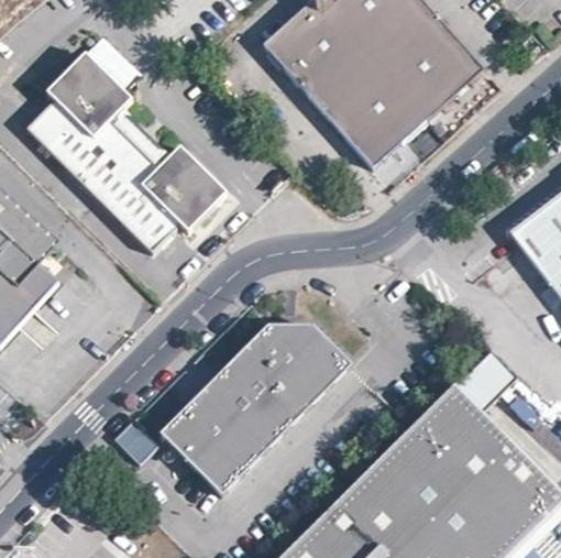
[(367,166),(480,68),(418,0),(308,0),(260,44),(367,166)]
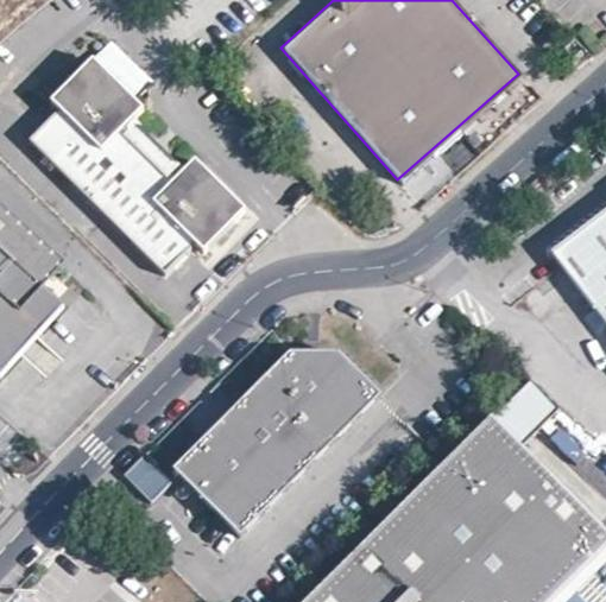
[(144,76),(118,51),(103,67),(127,90),(144,76)]
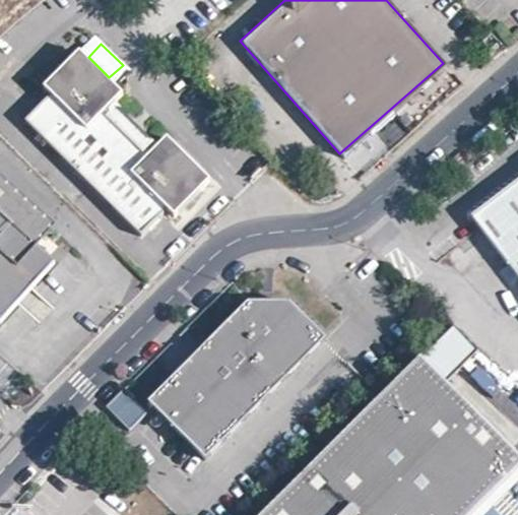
[(166,133),(147,150),(104,107),(121,89),(109,77),(88,57),(78,47),(42,82),(49,89),(23,116),(138,232),(165,205),(172,212),(208,177),(166,133)]
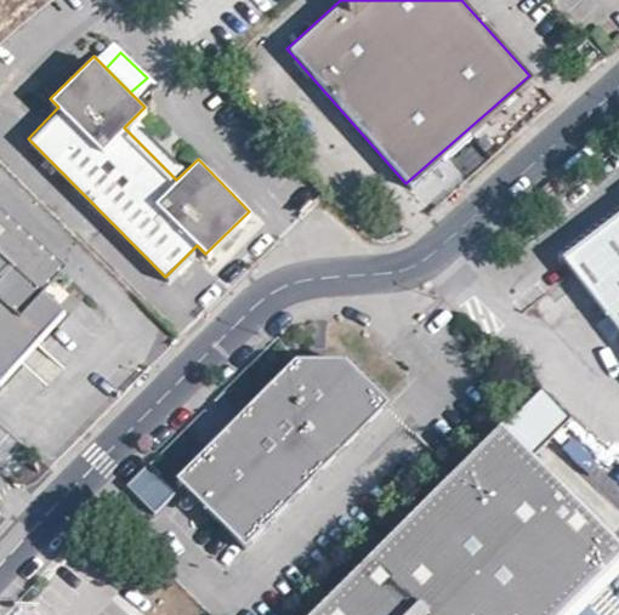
[(618,206),(561,251),(568,260),(618,328),(618,206)]
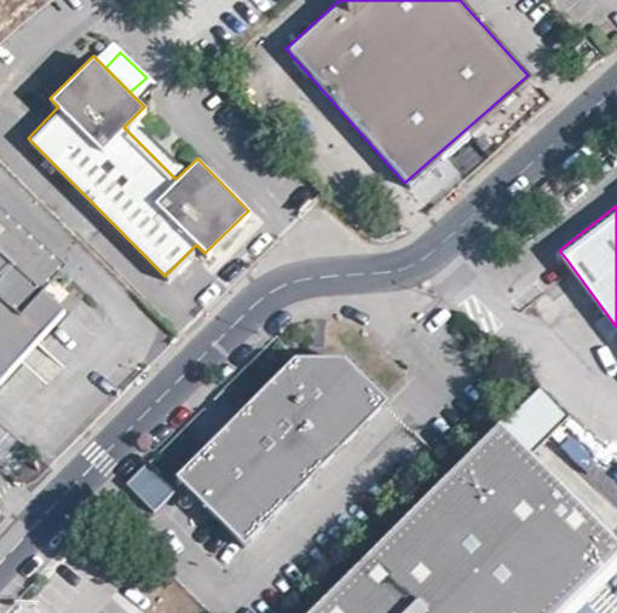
[(38,287),(59,262),(0,209),(0,377),(62,308),(38,287)]
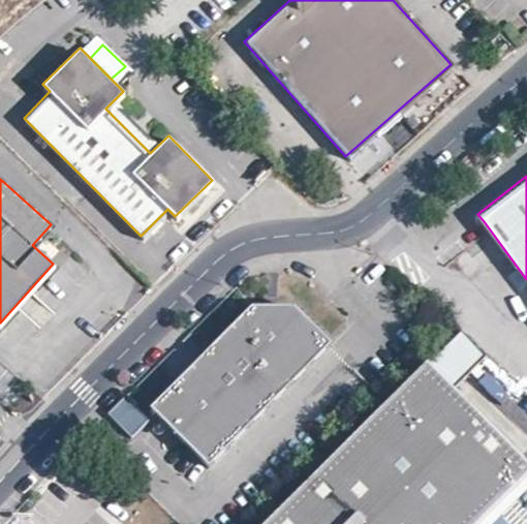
[(206,463),(329,341),(290,304),(250,303),(148,406),(206,463)]
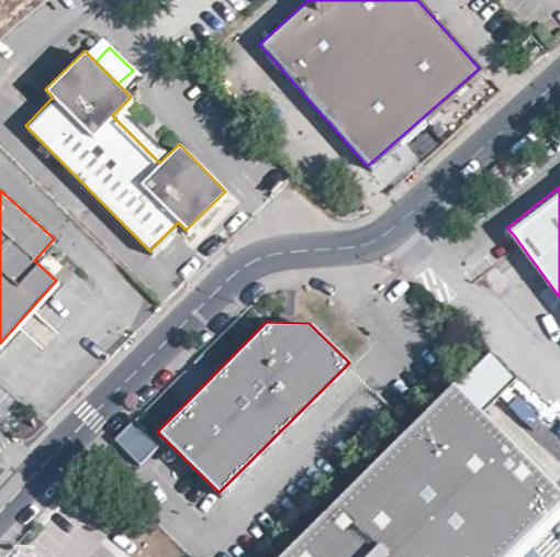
[(277,556),(502,556),(559,499),(559,492),(454,385),(378,460),(277,556)]
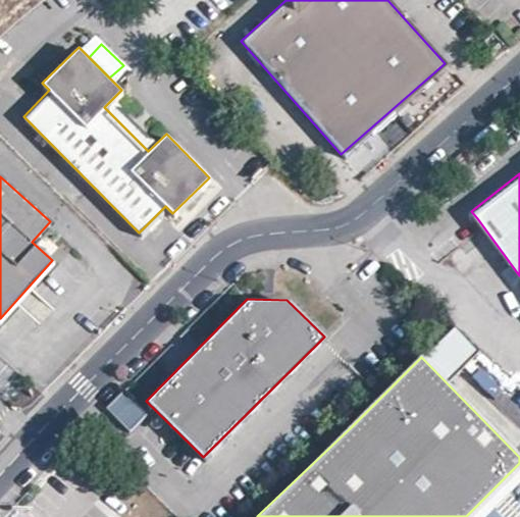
[(121,386),(103,404),(124,427),(144,410),(121,386)]
